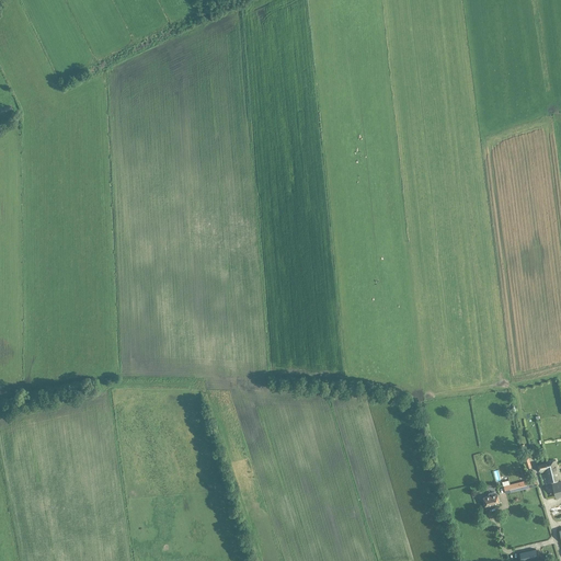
[(8,102),(0,105),(0,115),(12,110),(8,102)]
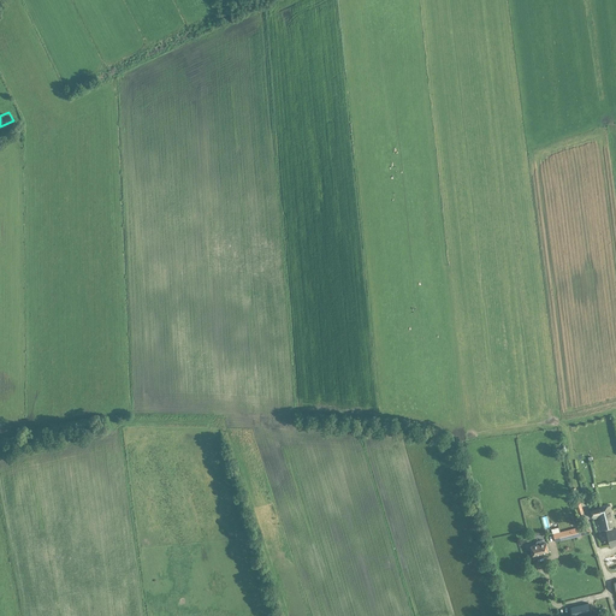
[(606,517),(614,516),(610,505),(599,508),(602,514),(604,513),(606,517)]
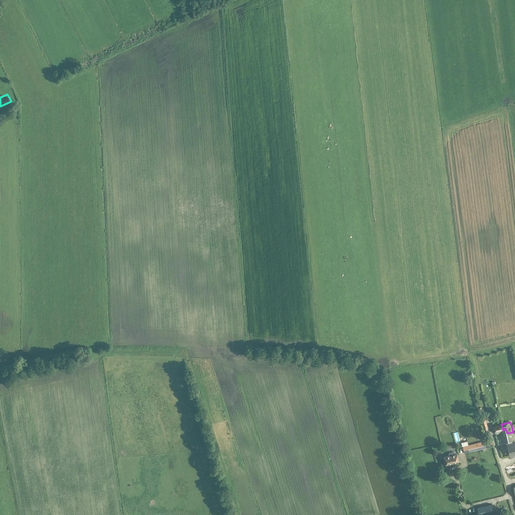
[(503,430),(501,424),(493,426),(495,433),(496,433),(496,434),(500,433),(503,444),(509,442),(507,433),(505,428),(503,430)]
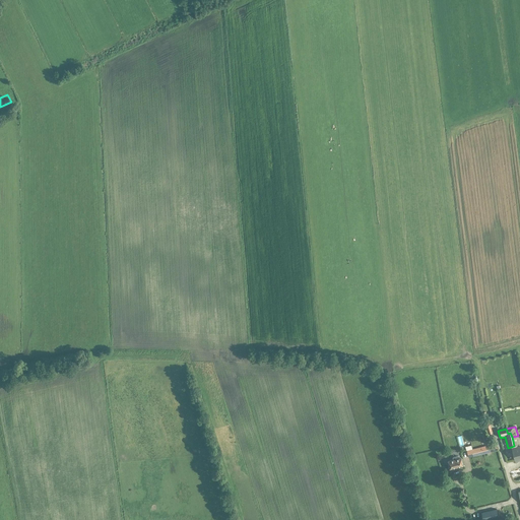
[(466,450),(468,457),(499,450),(497,443),(466,450)]
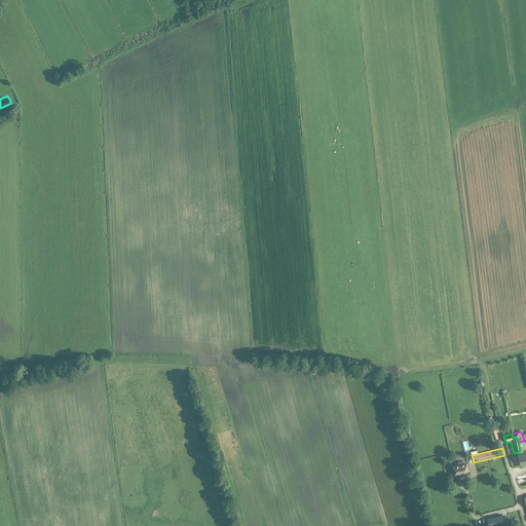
[(455,474),(468,471),(466,463),(464,463),(463,461),(458,463),(458,465),(453,466),(455,474)]
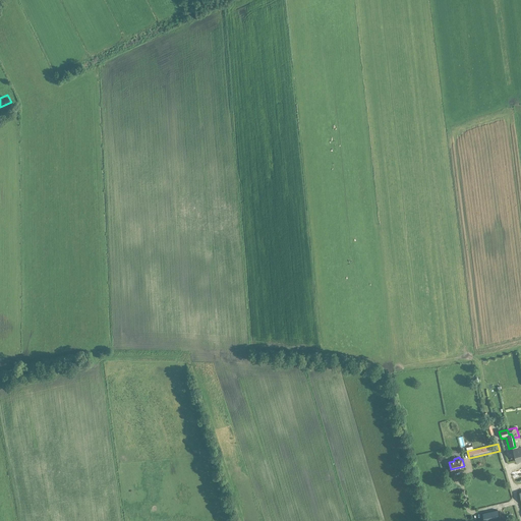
[(520,475),(520,469),(512,473),(514,479),(520,475)]
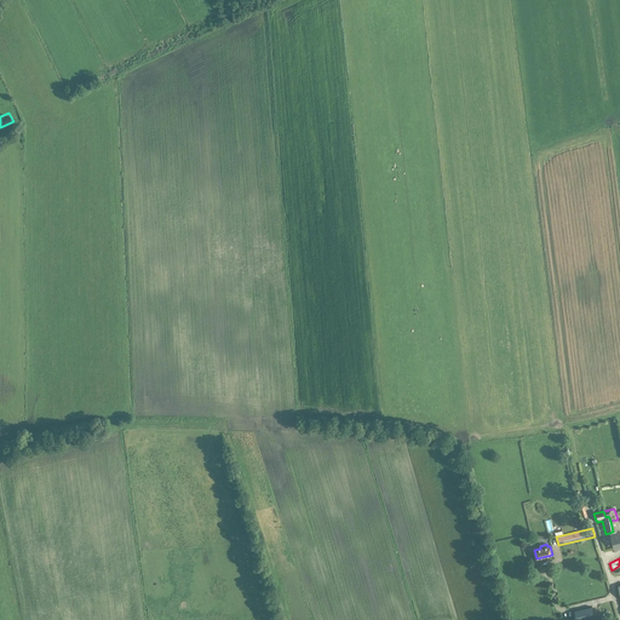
[(592,607),(574,610),(575,619),(587,619),(595,619),(592,607)]
